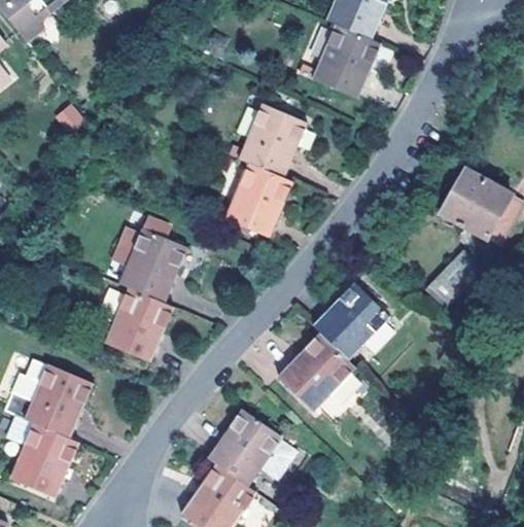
[(0,11),(23,38),(39,25),(35,20),(57,0),(0,0),(0,11)]
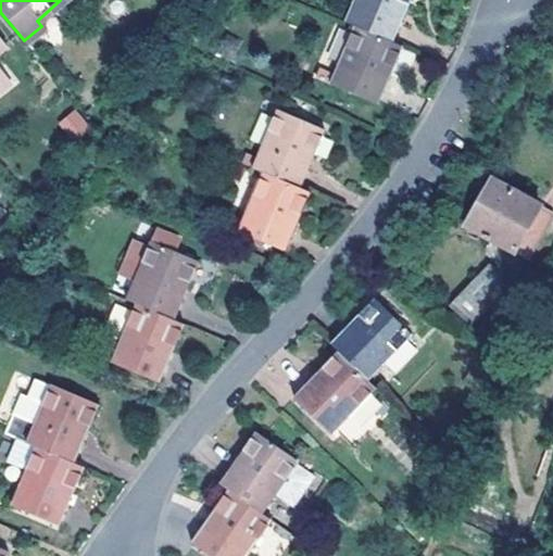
[(351,0),(343,20),(353,24),(392,41),(409,0),(351,0)]
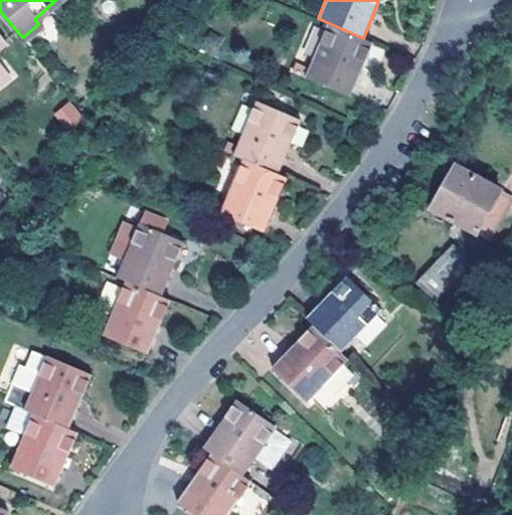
[(348,97),(372,41),(363,38),(327,22),(304,78),(348,97)]
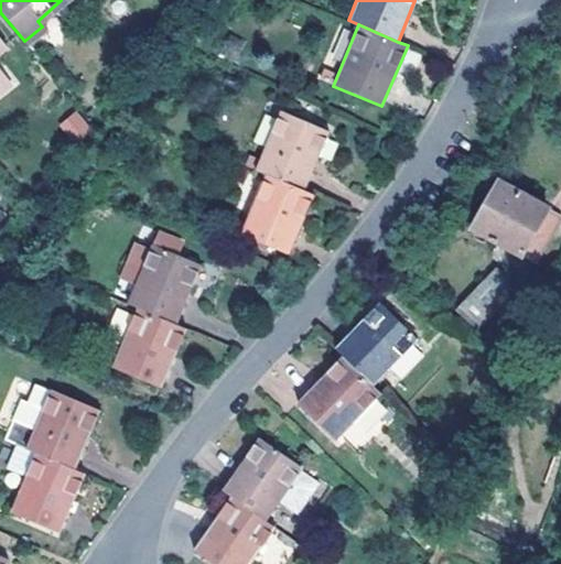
[(0,87),(9,80),(6,76),(0,80),(0,87)]
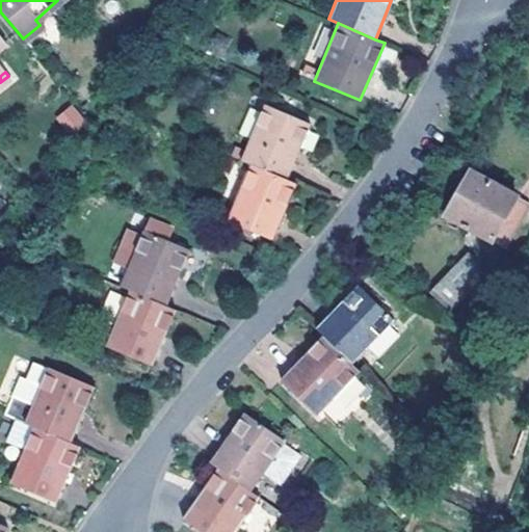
[(262,104),(240,159),(248,163),(287,179),(310,125),(262,104)]
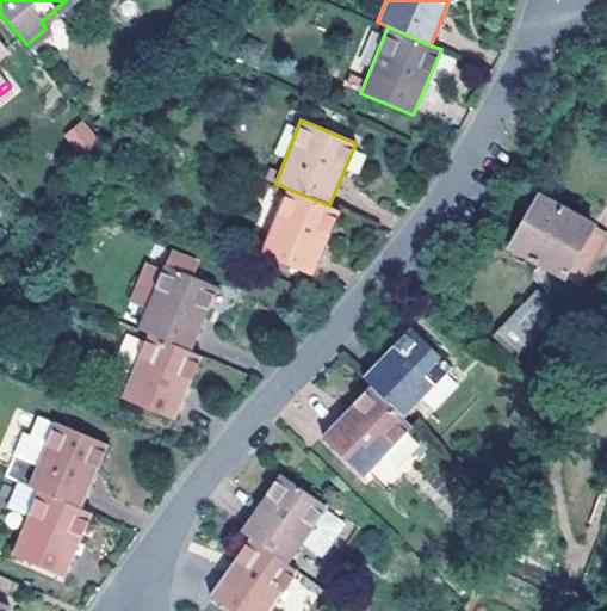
[(61,140),(84,155),(97,136),(74,121),(61,140)]
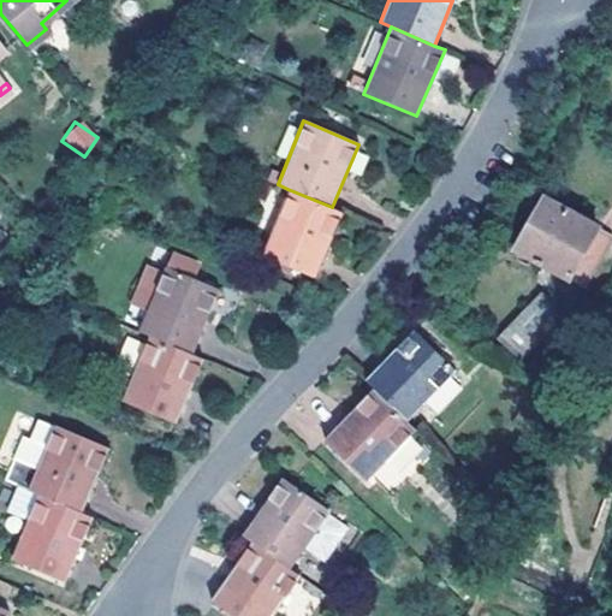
[(315,277),(342,212),(332,207),(287,189),(261,254),(315,277)]
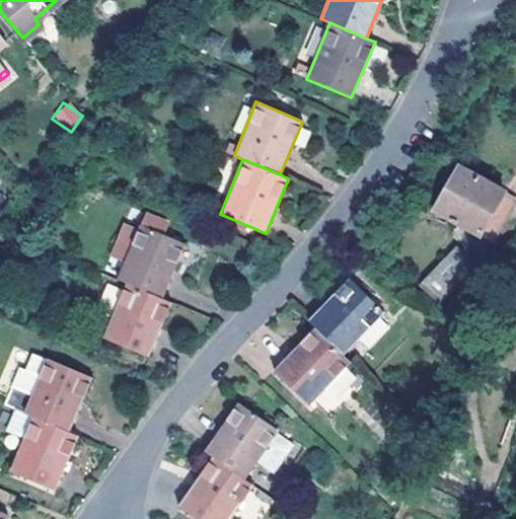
[(433,210),(493,241),(515,198),(456,165),(433,210)]
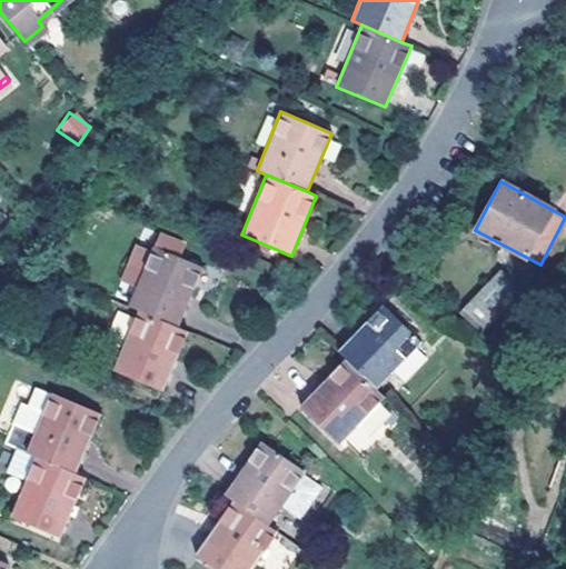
[(152,246),(175,256),(180,242),(158,233),(152,246)]
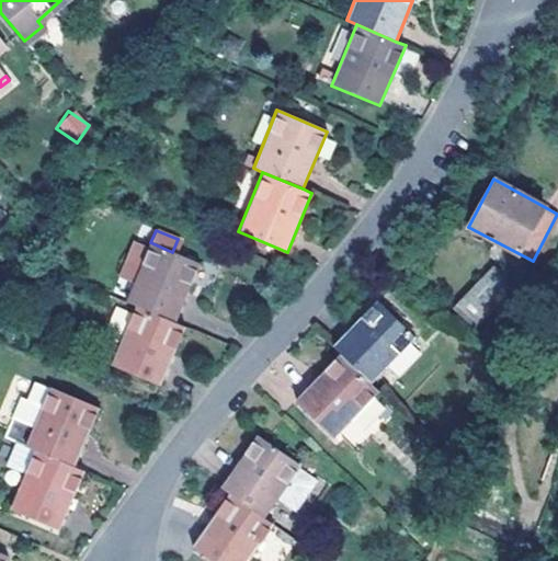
[(136,278),(150,242),(138,237),(123,273),(136,278)]
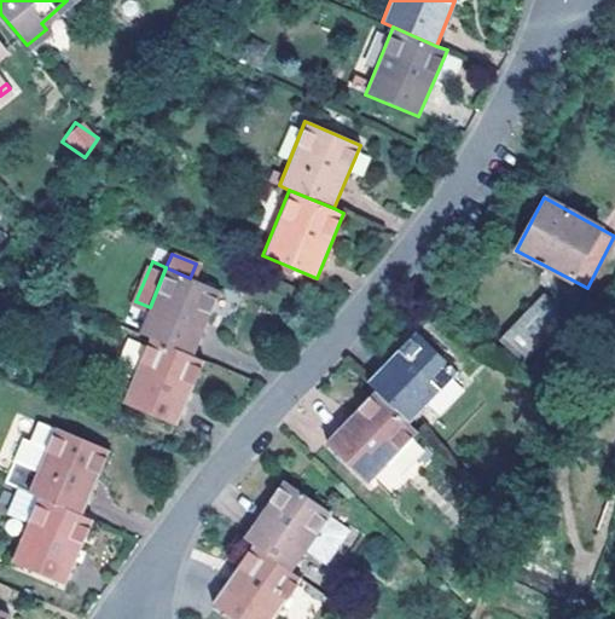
[(150,337),(191,356),(219,290),(190,278),(166,267),(150,307),(139,334),(150,337)]
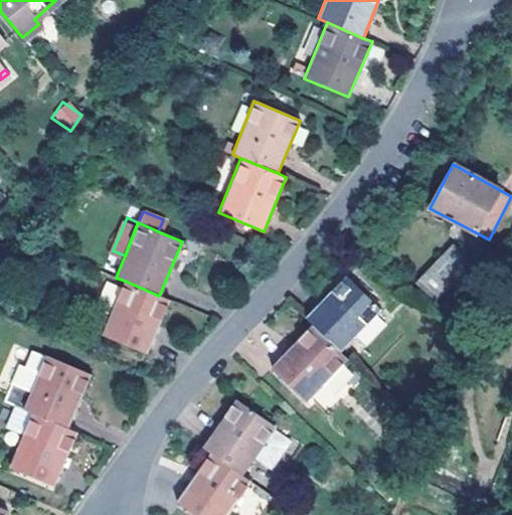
[(431,298),(468,261),(454,246),(417,285),(431,298)]
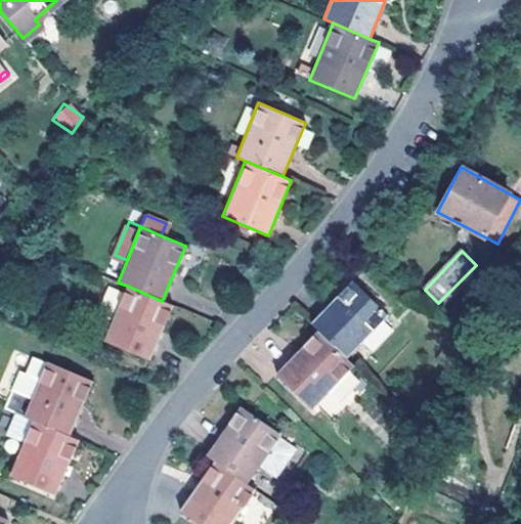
[(351,280),(310,323),(317,331),(346,357),(387,314),(351,280)]
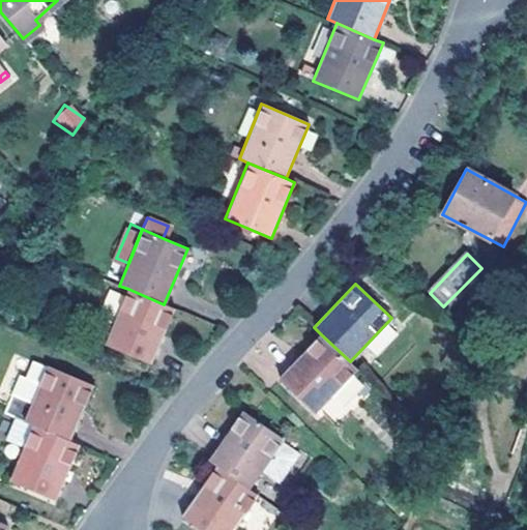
[(150,363),(173,310),(164,304),(128,289),(105,345),(150,363)]
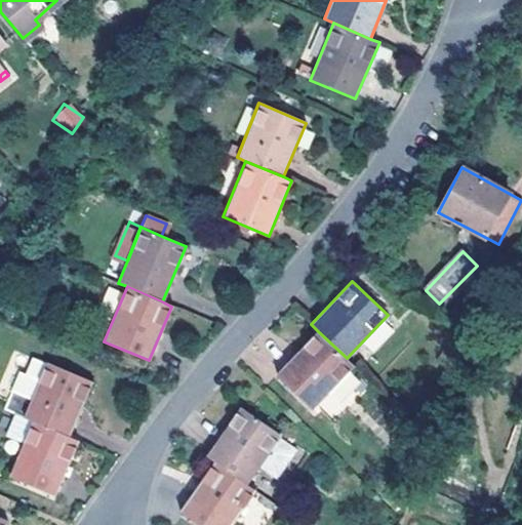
[(312,408),(354,364),(347,358),(318,331),(277,374),(312,408)]
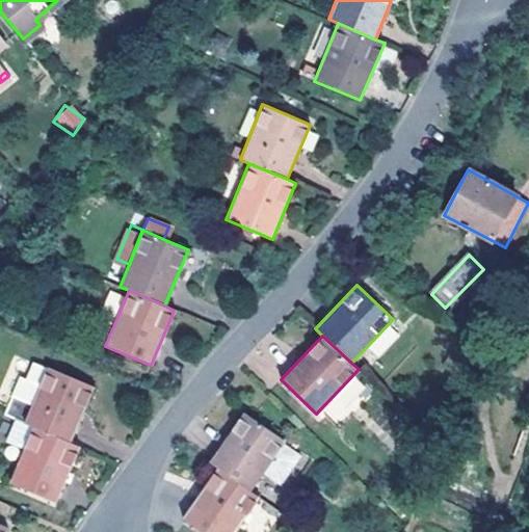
[(46,367),(23,422),(33,426),(70,443),(94,387),(46,367)]
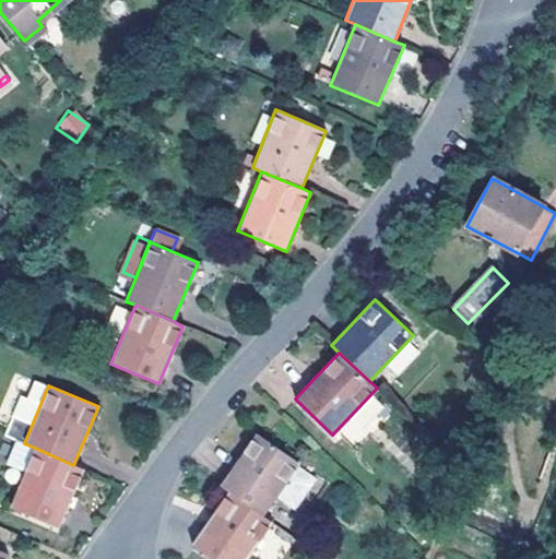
[(256,433),(220,486),(228,491),(262,516),(276,497),(294,508),(315,478),(297,466),(298,464),(256,433)]
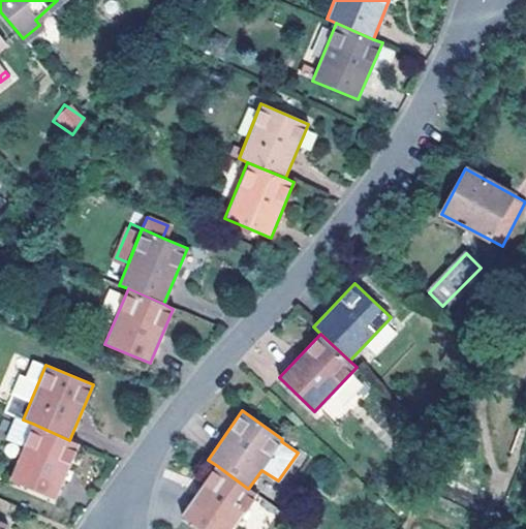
[(55,499),(79,444),(69,440),(33,424),(10,479),(55,499)]
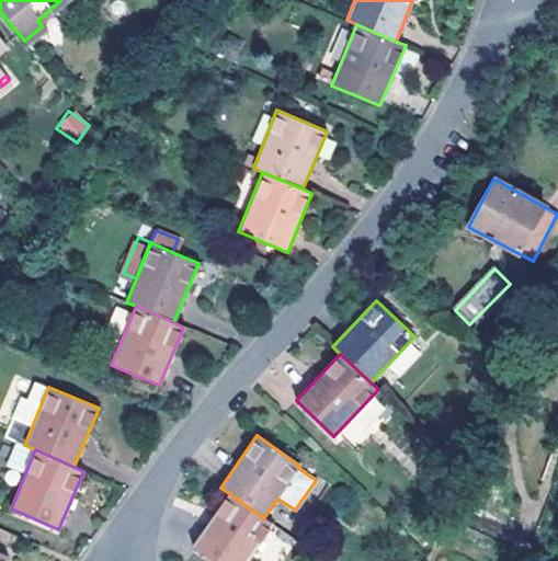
[(215,560),(246,560),(272,524),(263,518),(229,493),(193,545),(215,560)]
